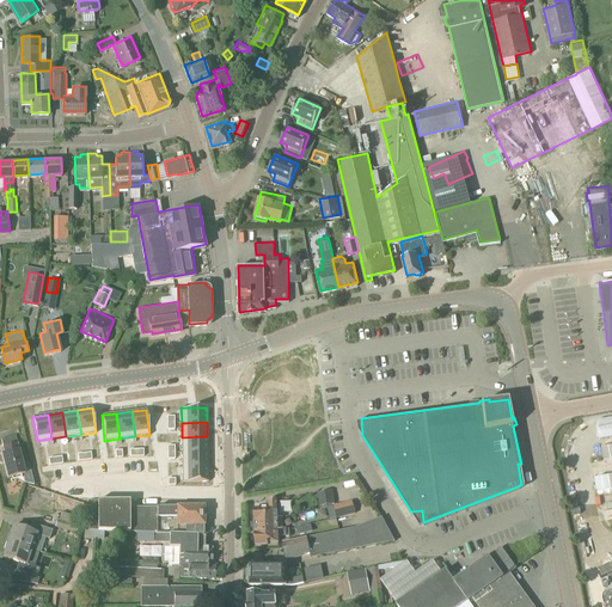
[(16,431),(0,435),(5,452),(2,452),(8,476),(23,472),(24,479),(34,482),(29,460),(23,463),(16,431)]
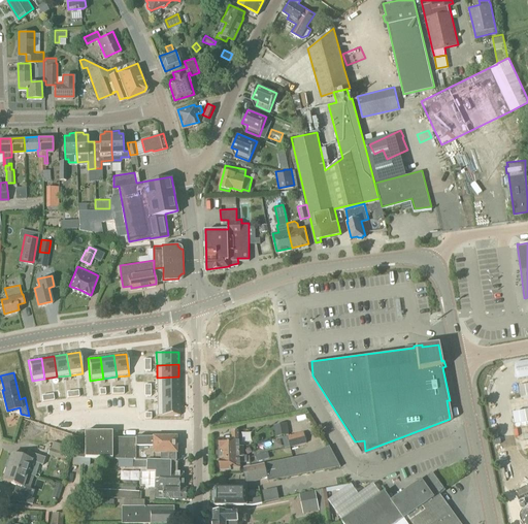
[(157,390),(178,389),(178,377),(157,378),(157,390)]
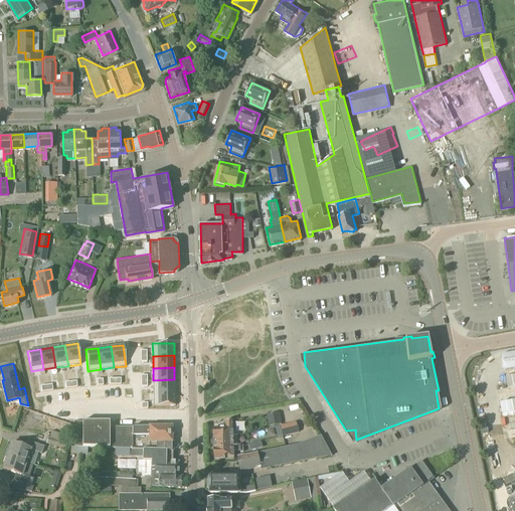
[(174,379),(153,380),(153,391),(175,391),(174,379)]
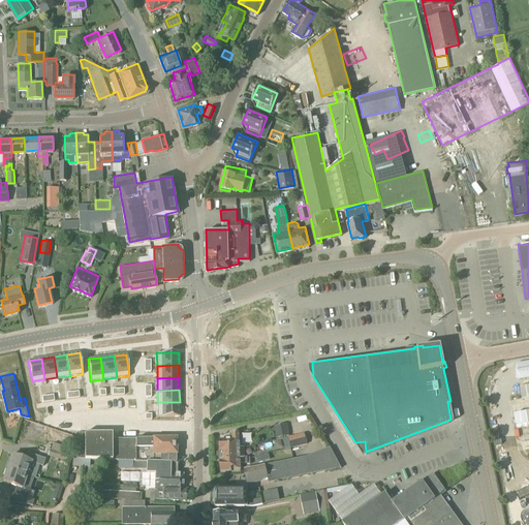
[(180,402),(157,402),(157,415),(180,415),(180,402)]
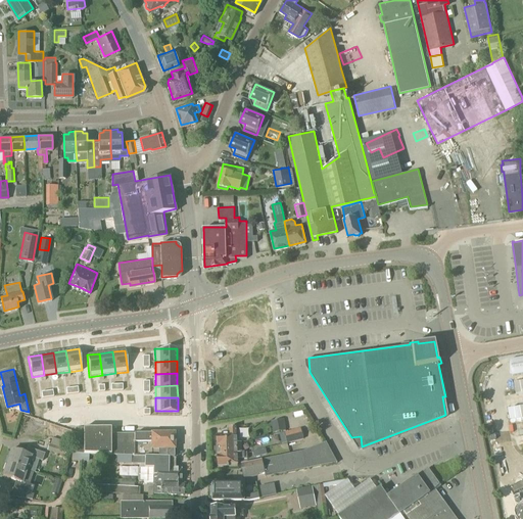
[(283,416),(276,418),(279,429),(286,428),(283,416)]
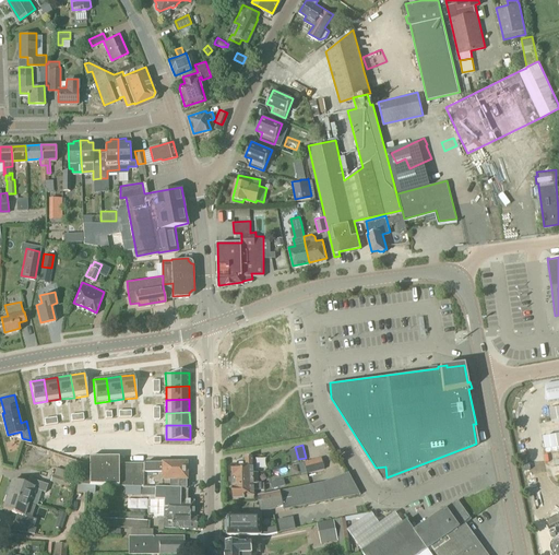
[(140,485),(183,486),(182,476),(186,476),(186,460),(118,461),(118,455),(115,455),(90,455),(90,483),(118,484),(140,485)]
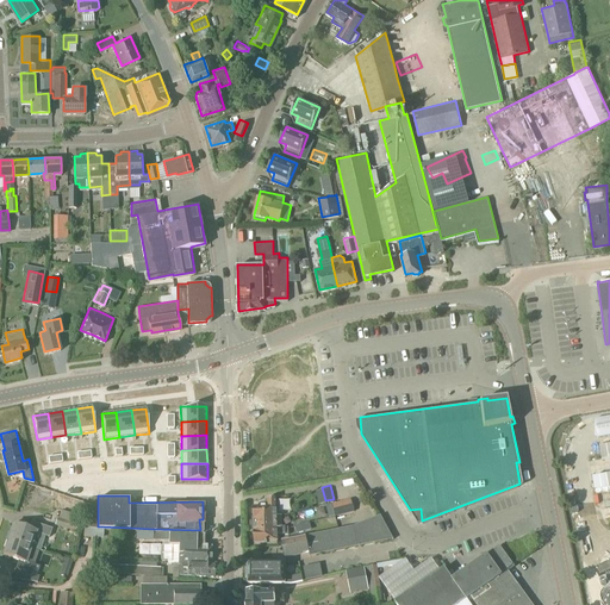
[(278,515),(282,513),(281,512),(278,512),(277,496),(268,497),(268,504),(254,505),(254,515),(278,515)]
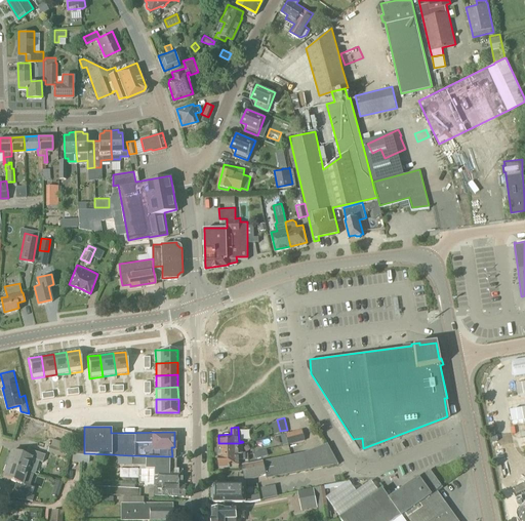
[(289,430),(292,441),(305,438),(303,427),(289,430)]
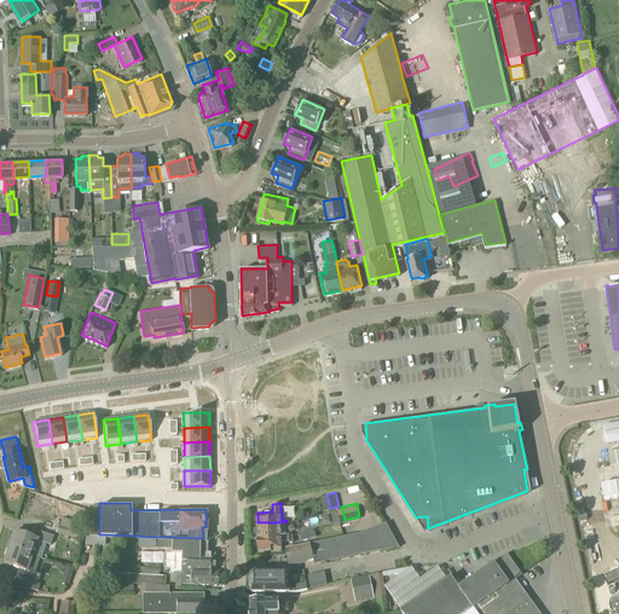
[(399,544),(386,520),(358,531),(350,533),(350,532),(317,540),(287,546),(290,562),(313,557),(314,561),(399,544)]
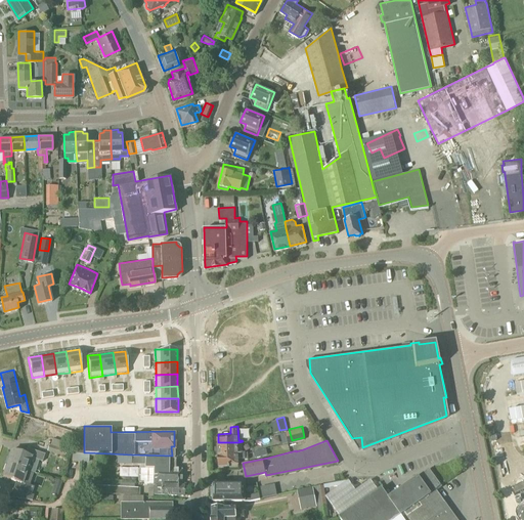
[(61,445),(61,444),(50,441),(50,442),(49,441),(46,448),(64,455),(67,447),(61,445)]
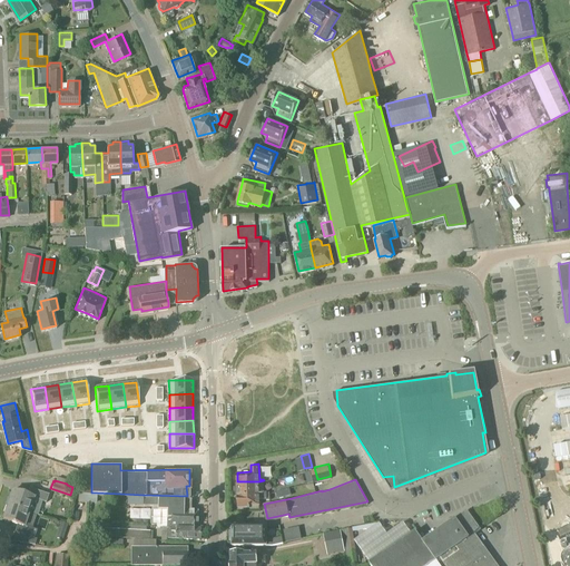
[(234,485),(234,493),(238,494),(247,494),(246,491),(252,490),(252,494),(259,494),(259,490),(264,490),(264,480),(259,481),(237,481),(238,484),(234,485)]
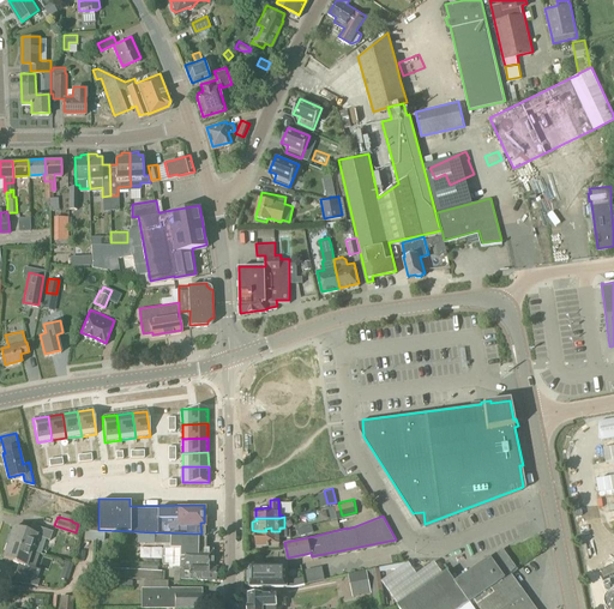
[(12,524),(7,540),(30,548),(35,534),(48,537),(50,538),(53,530),(30,523),(29,530),(12,524)]
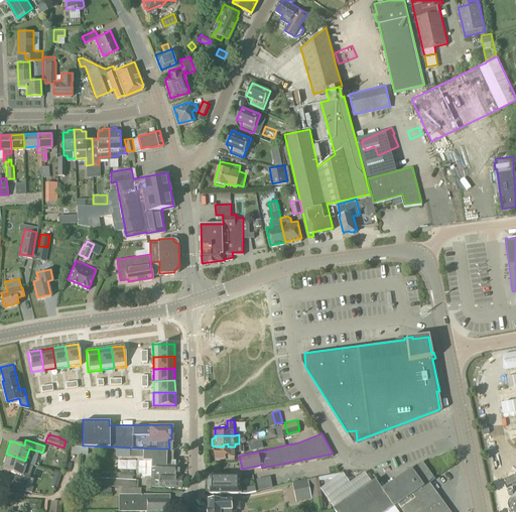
[(261,439),(250,442),(251,449),(263,445),(261,439)]
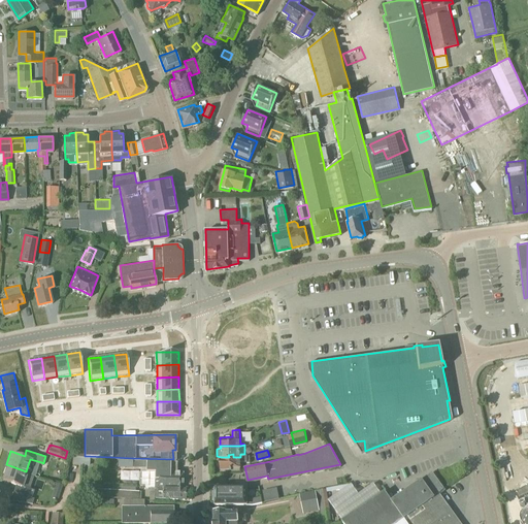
[(229,457),(221,457),(221,467),(232,467),(232,466),(240,466),(240,460),(246,460),(250,460),(250,454),(248,454),(244,454),(240,454),(240,457),(233,457),(233,454),(228,455),(229,457)]
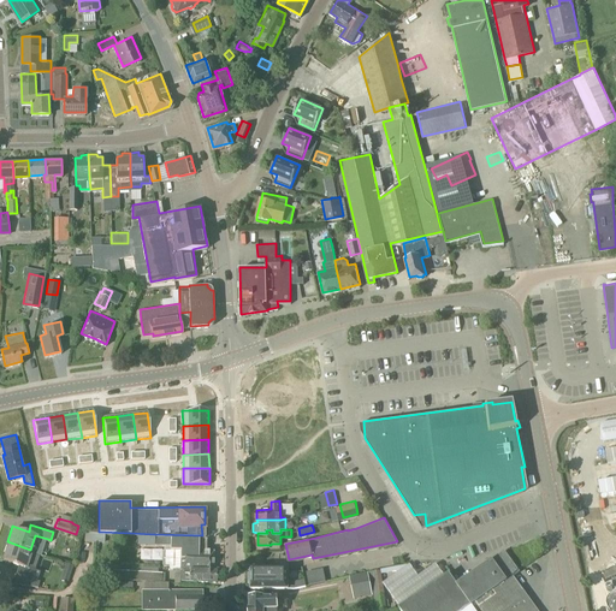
[(202,535),(154,534),(153,543),(170,543),(170,547),(169,547),(169,556),(190,556),(190,564),(195,564),(195,567),(200,567),(201,557),(213,557),(213,549),(209,549),(209,535),(202,535)]
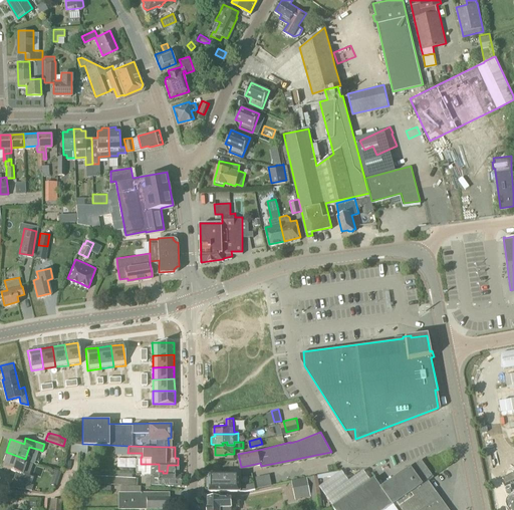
[(22,471),(25,459),(6,452),(2,465),(15,469),(13,476),(30,482),(32,475),(22,471)]
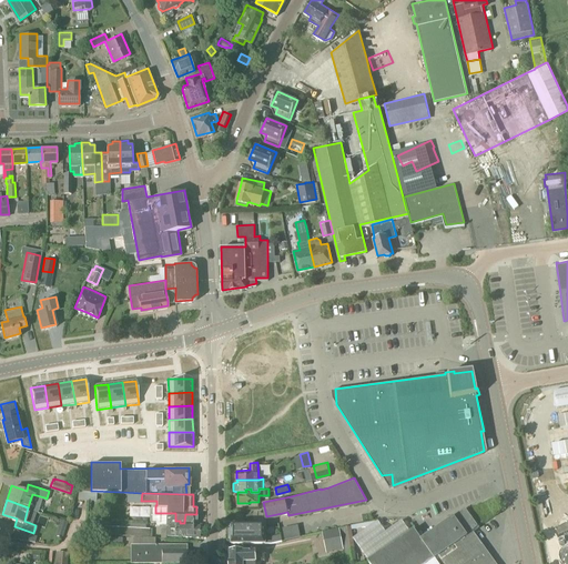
[(155,513),(155,505),(150,505),(150,519),(155,520),(155,522),(161,522),(160,535),(166,536),(166,534),(174,533),(198,534),(199,523),(195,523),(196,514),(185,514),(184,523),(180,523),(180,521),(175,521),(175,513),(155,513)]
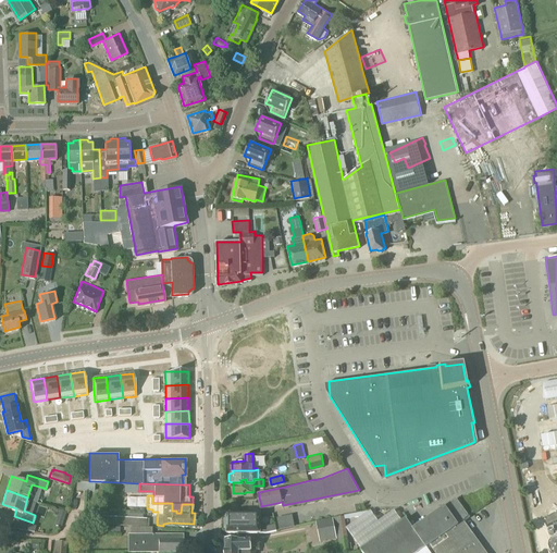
[(406,516),(361,548),(364,552),(430,552),(431,552),(426,545),(430,542),(437,552),(486,552),(462,519),(463,519),(469,515),(456,496),(426,517),(413,527),(406,516)]
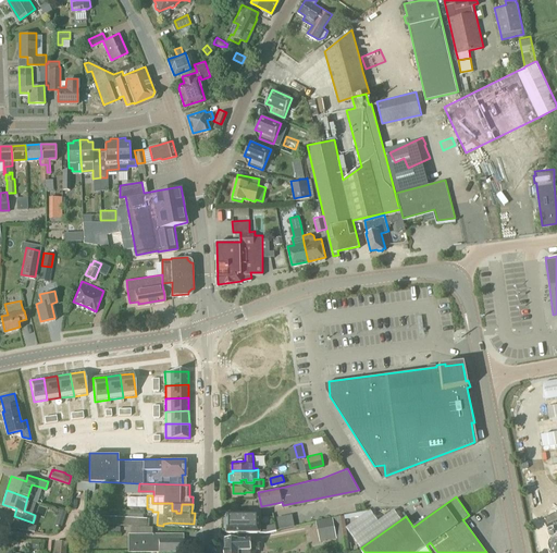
[(547,525),(556,519),(556,510),(543,517),(547,525)]
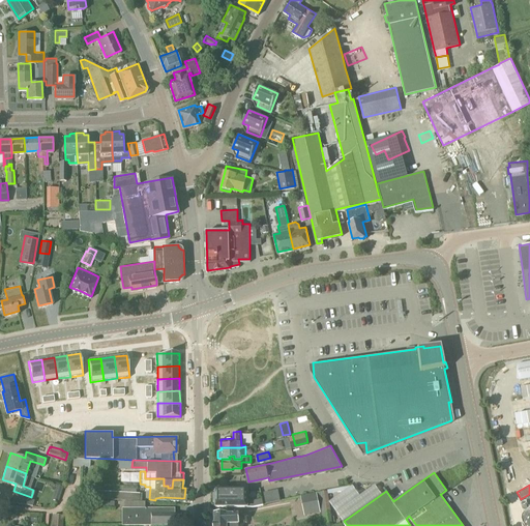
[(212,493),(212,501),(214,501),(214,505),(248,505),(248,504),(253,504),(263,502),(262,496),(252,498),(248,498),(248,486),(214,486),(214,493),(212,493)]
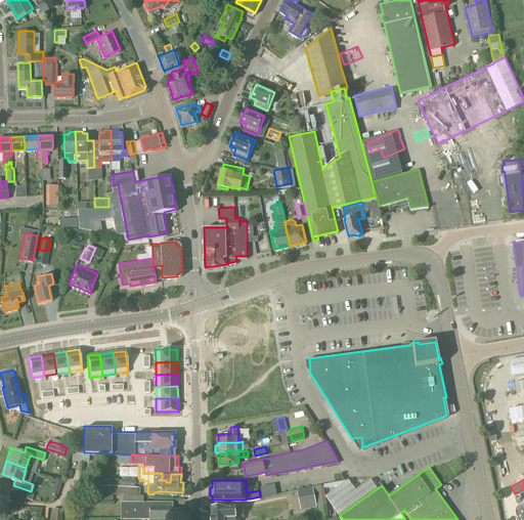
[(137,493),(137,485),(91,483),(90,490),(137,493)]
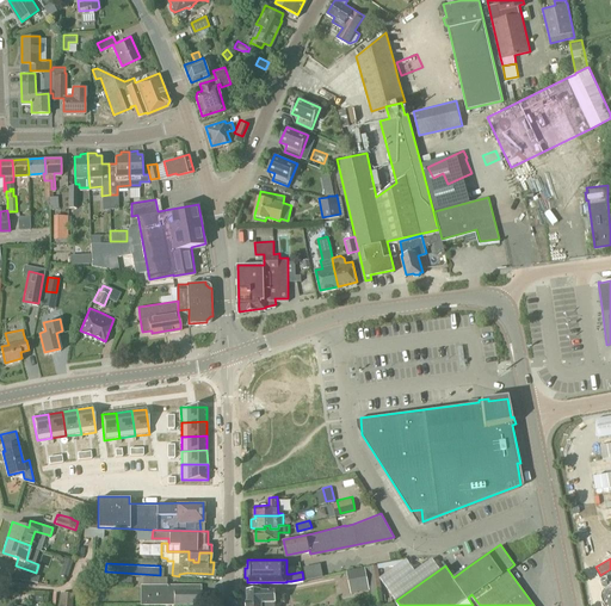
[(377,563),(366,564),(374,604),(383,601),(377,563)]
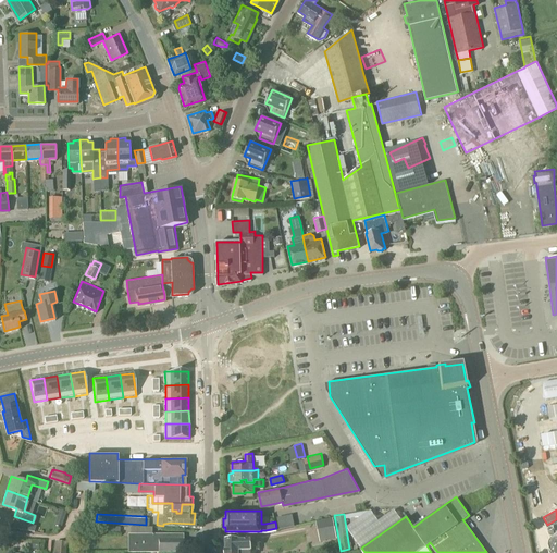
[(320,540),(329,538),(337,537),(333,515),(316,519),(320,540)]
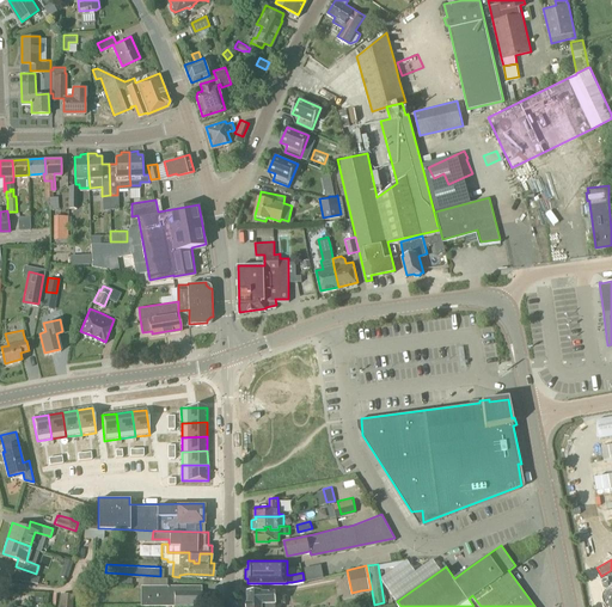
[(167,584),(167,576),(141,576),(141,583),(140,583),(140,599),(141,599),(141,602),(201,602),(200,584),(167,584)]
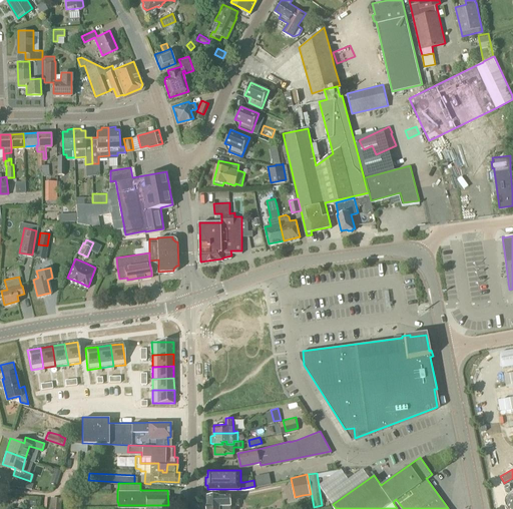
[(55,508),(60,508),(61,497),(50,496),(49,508),(55,508)]
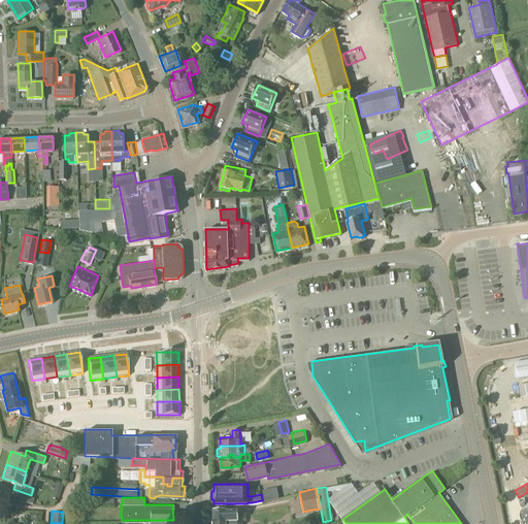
[(237,523),(238,521),(242,521),(243,519),(243,513),(241,512),(238,512),(238,511),(215,511),(215,521),(213,523),(237,523)]
